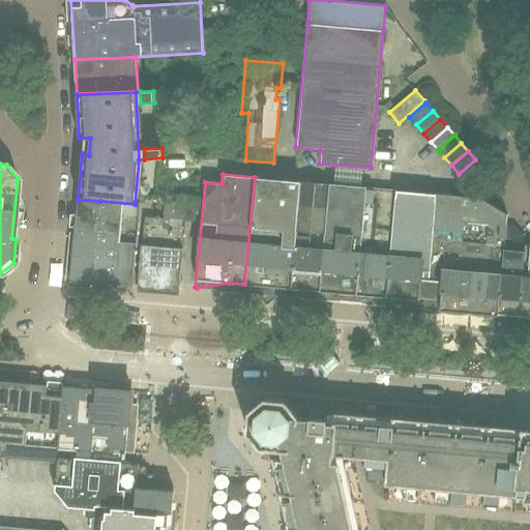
[(290,288),(300,181),(255,177),(244,284),(290,288)]
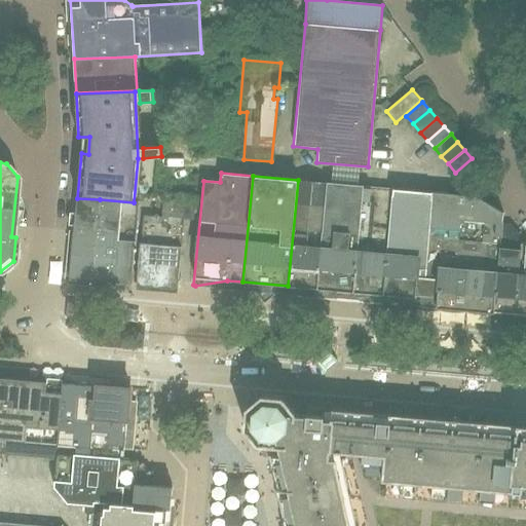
[(316,289),(326,182),(298,180),(288,286),(316,289)]
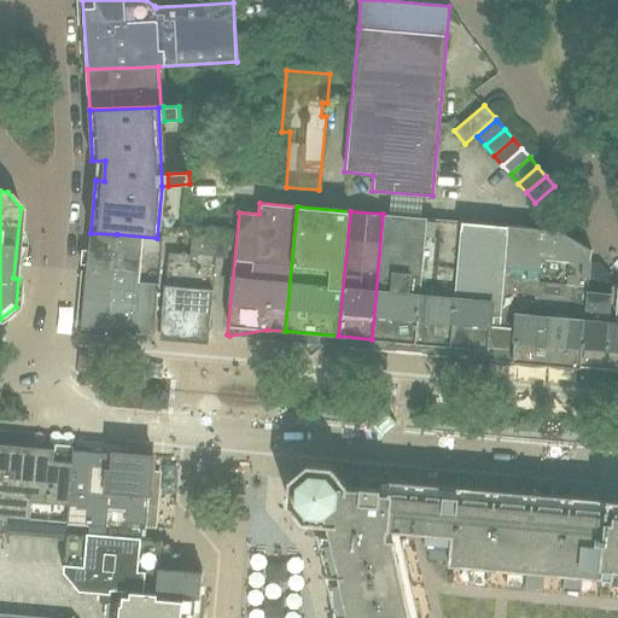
[(413,343),(425,217),(383,214),(372,339),(413,343)]
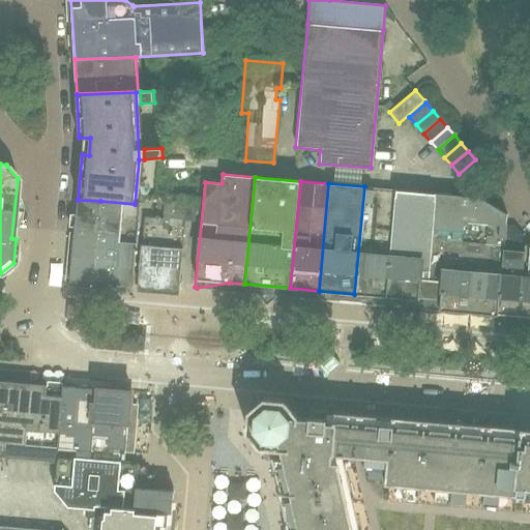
[(393,198),(393,189),(364,186),(354,294),(384,297),(388,255),(390,230),(393,198)]
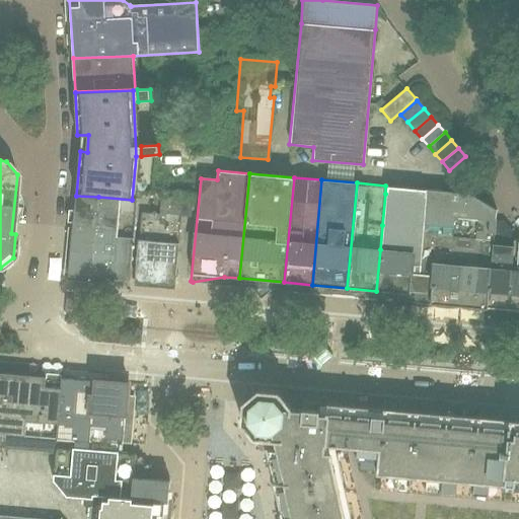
[(422,252),(428,190),(385,186),(385,194),(382,225),(380,249),(376,291),(408,294),(406,302),(408,302),(411,274),(420,275),(422,252)]
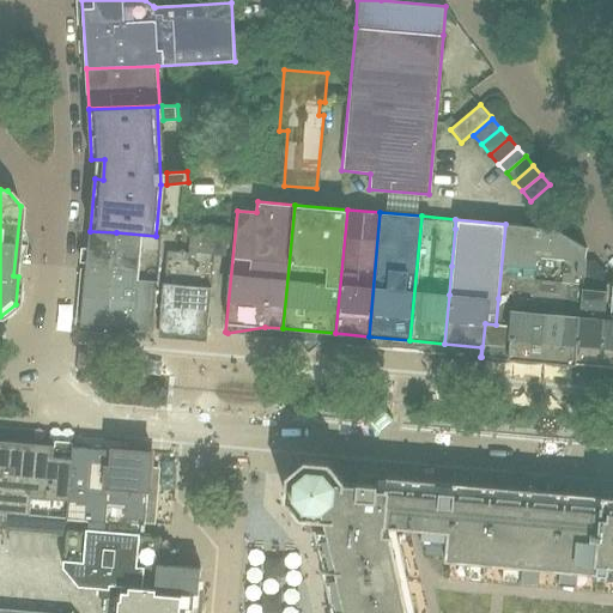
[(574,365),(581,289),(601,291),(604,271),(596,261),(584,259),(586,249),(553,228),(528,225),(505,224),(498,298),(496,325),(485,323),(481,357),(574,365)]
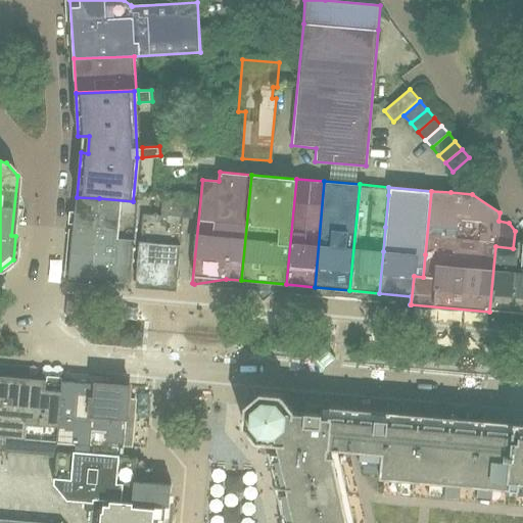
[(192,219),(193,198),(163,195),(161,216),(142,215),(135,284),(176,288),(183,218),(192,219)]
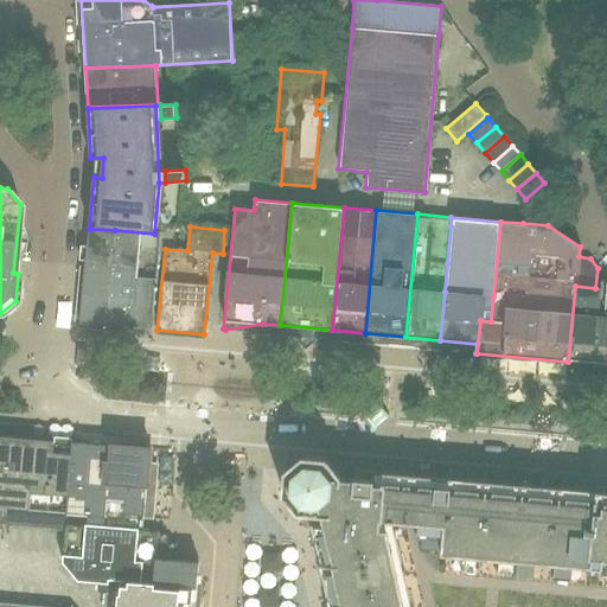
[(107,325),(115,230),(89,229),(83,292),(81,317),(88,323),(107,325)]
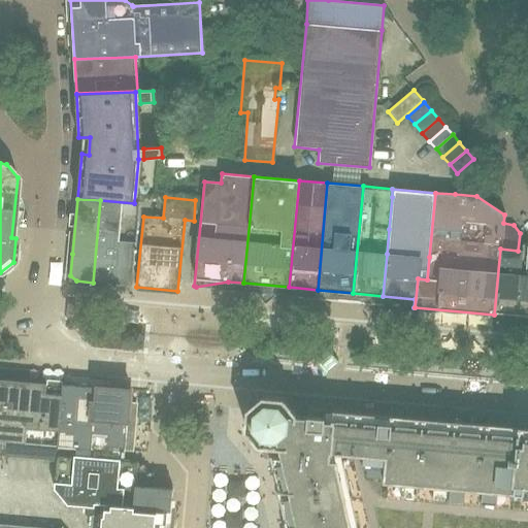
[(133,286),(139,203),(134,203),(100,200),(93,283),(110,284),(117,285),(133,286)]
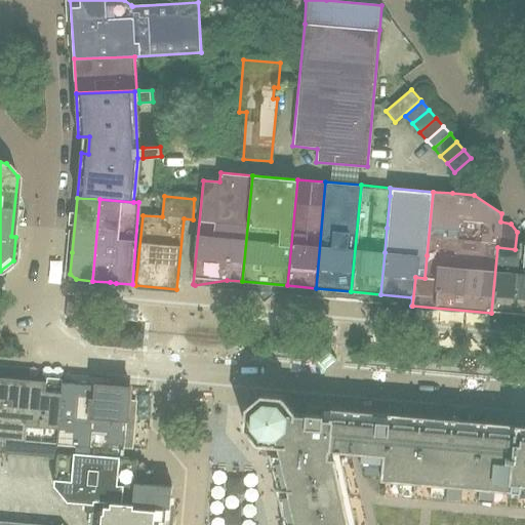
[(511,315),(516,315),(516,316),(517,318),(518,319),(519,320),(521,321),(522,322),(524,322),(524,321),(524,243),(519,242),(518,249),(511,315)]
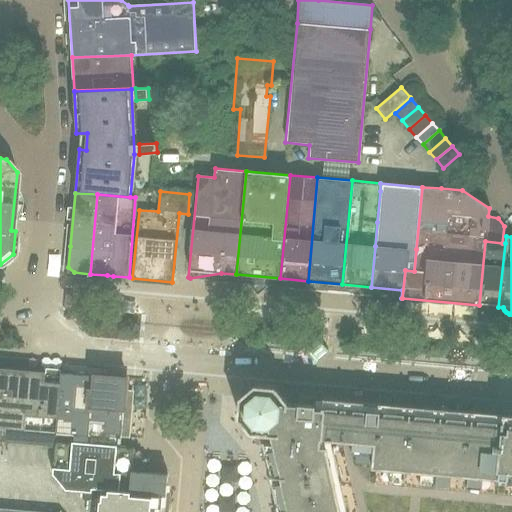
[(505,243),(502,243),(485,241),(479,305),(480,307),(481,309),(484,311),(486,312),(489,311),(490,311),(491,310),(493,309),(495,306),(498,307),(505,243)]
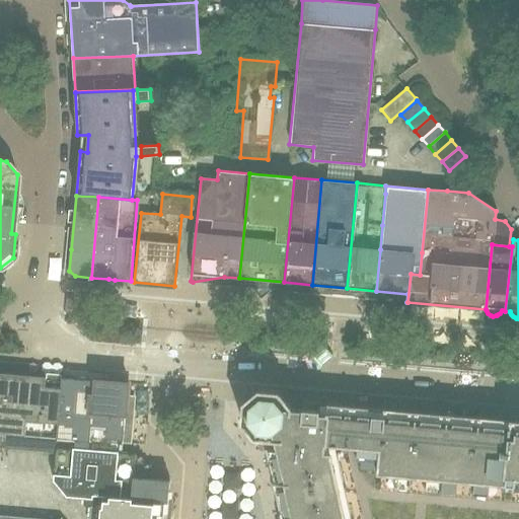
[(56,439),(63,378),(0,372),(0,433),(12,435),(56,439)]
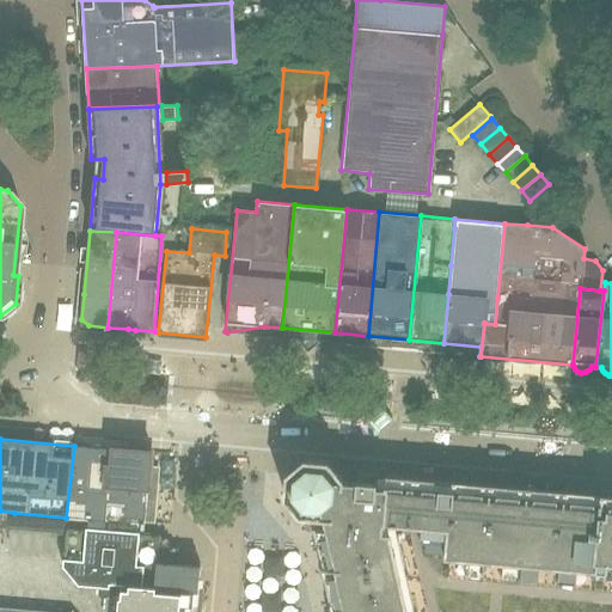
[(66,518),(68,518),(92,520),(144,525),(151,453),(74,446),(66,518)]
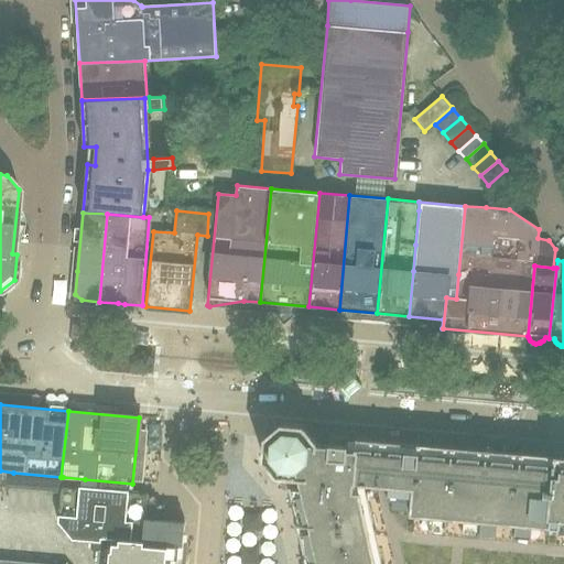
[(563,563),(563,456),(331,436),(329,445),(317,444),(317,443),(304,426),(282,424),(266,438),(263,454),(263,466),(272,477),(289,479),(302,563),(563,563)]
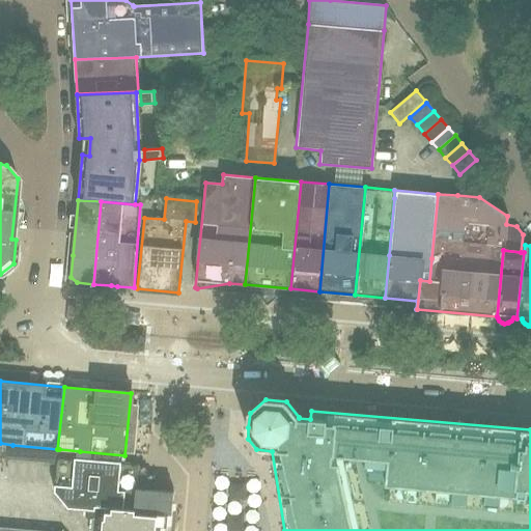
[(0,457),(11,459),(12,445),(0,443),(0,457)]
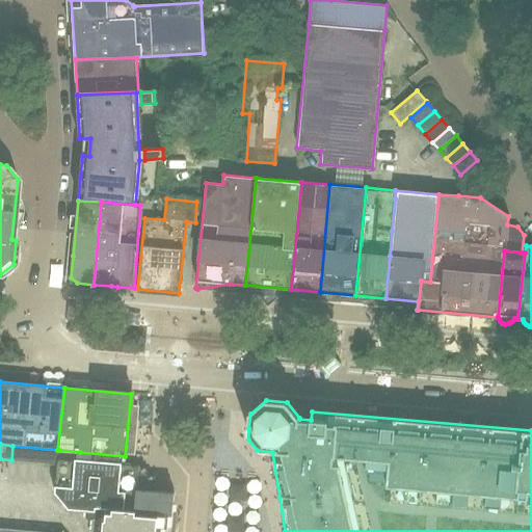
[(57,450),(12,446),(11,460),(58,463),(59,450),(57,450)]
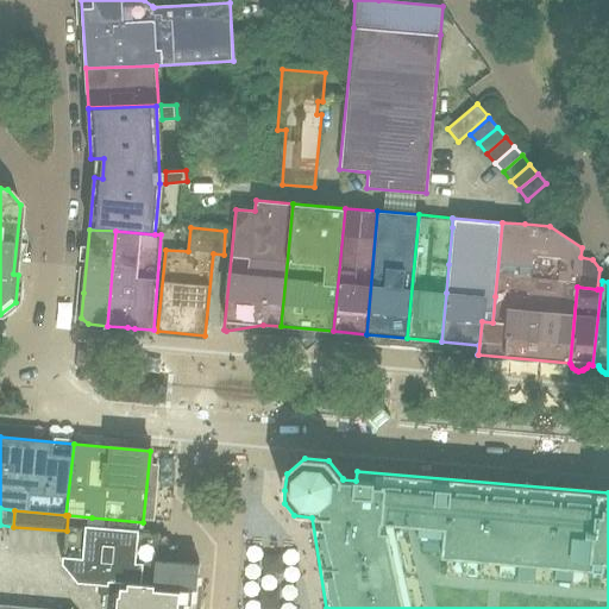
[(196,608),(201,564),(179,563),(180,556),(158,532),(92,526),(92,518),(68,515),(67,531),(63,564),(80,582),(86,585),(98,585),(96,596),(106,596),(105,608),(196,608)]
